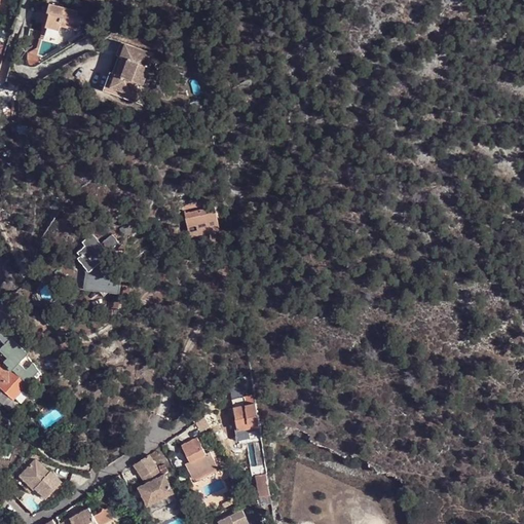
[(79,31),(83,17),(78,16),(79,11),(50,3),(48,12),(50,13),(46,28),(60,31),(62,27),(79,31)]
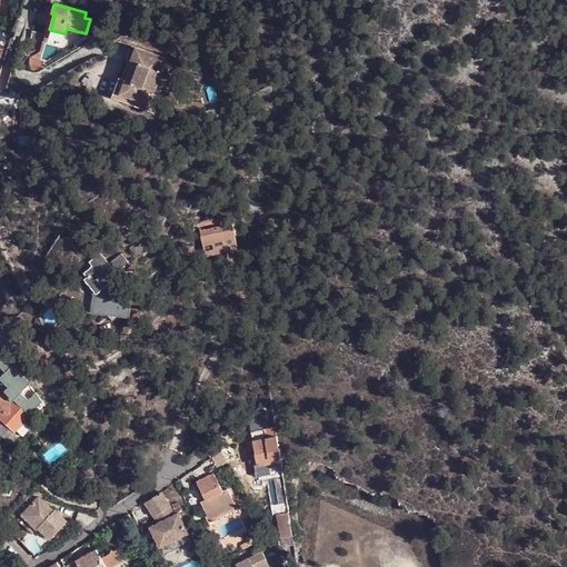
[(117,80),(110,100),(116,101),(122,82),(123,82),(131,65),(128,63),(133,48),(129,47),(125,61),(127,61),(120,81),(117,80)]
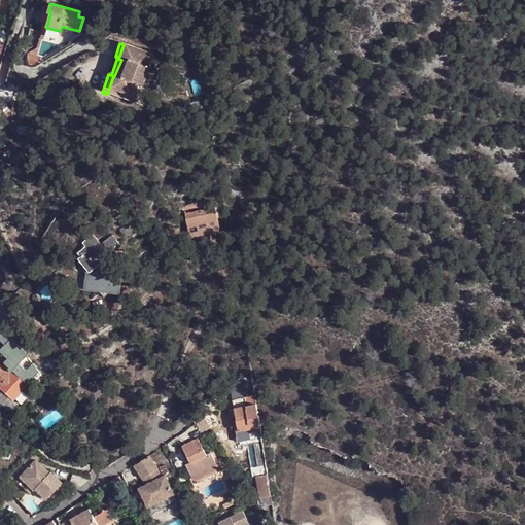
[(113,76),(107,94),(128,102),(135,84),(142,86),(147,73),(148,69),(148,68),(152,56),(124,44),(118,59),(121,60),(114,76),(113,76)]
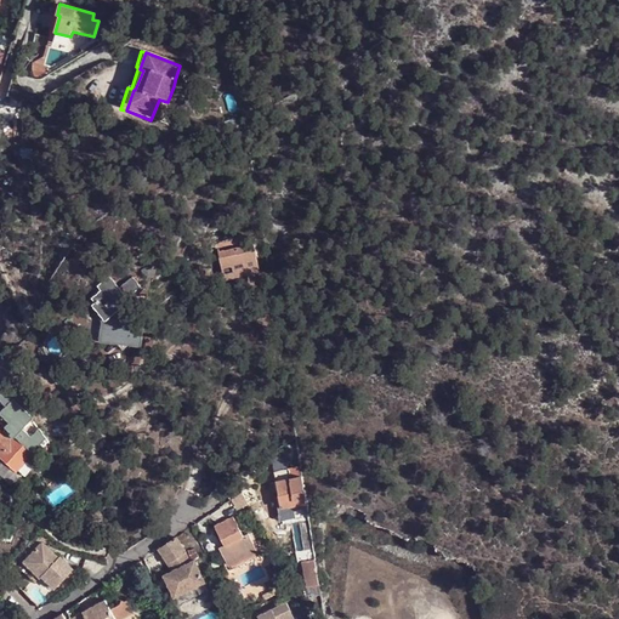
[(257,250),(221,256),(226,279),(262,273),(257,250)]
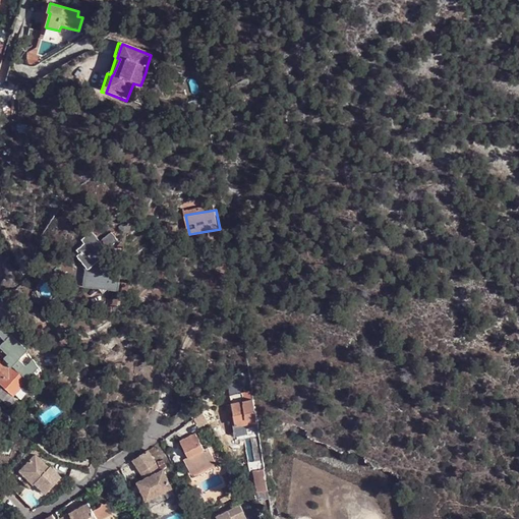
[(90,269),(103,258),(110,251),(108,249),(102,241),(94,232),(83,240),(87,243),(78,250),(81,253),(78,256),(82,261),(90,269)]
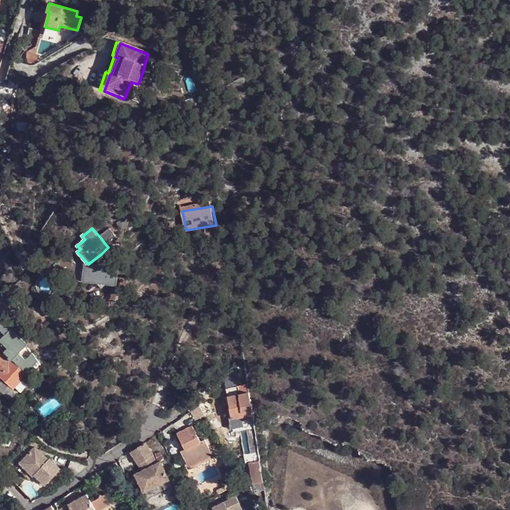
[(100,237),(106,245),(117,236),(110,228),(100,237)]
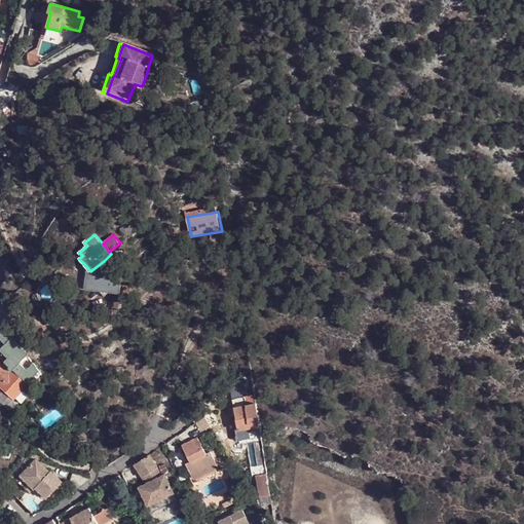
[(121,293),(124,272),(111,270),(104,261),(90,271),(83,263),(81,265),(87,272),(85,290),(102,291),(110,292),(121,293)]
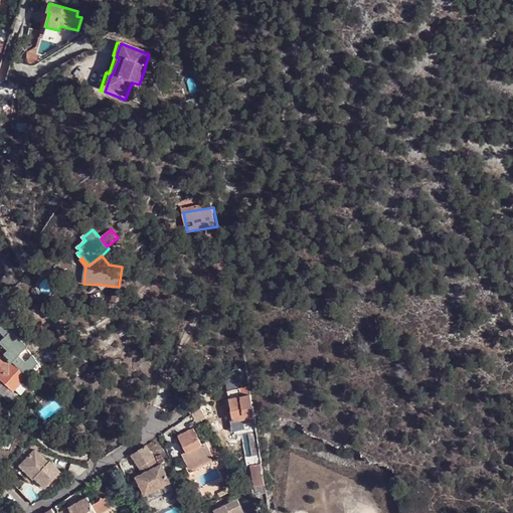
[(86,267),(79,260),(75,260),(68,291),(80,283),(83,284),(86,267)]
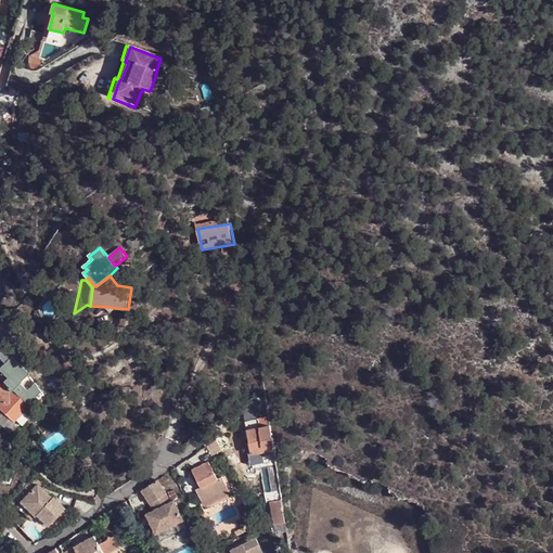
[(16,385),(11,390),(27,404),(33,398),(16,385)]
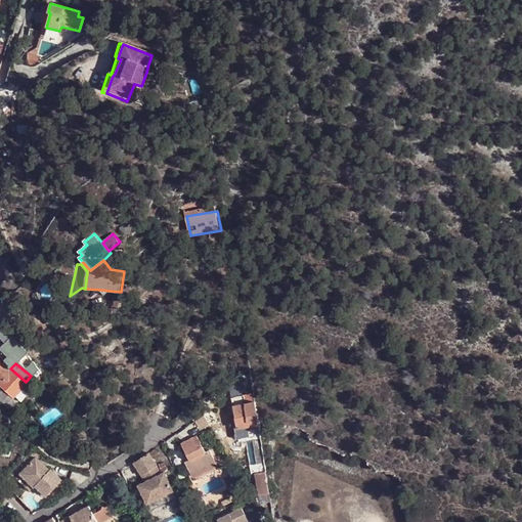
[(0,386),(12,397),(26,382),(10,368),(7,373),(0,365),(0,386)]
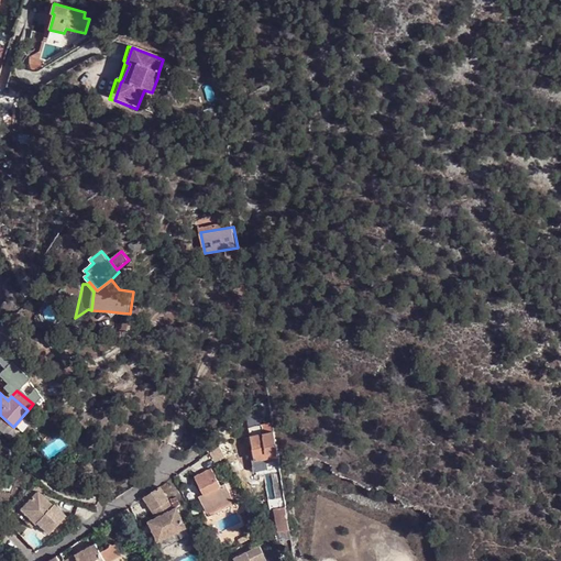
[(56,431),(63,427),(54,415),(47,419),(56,431)]
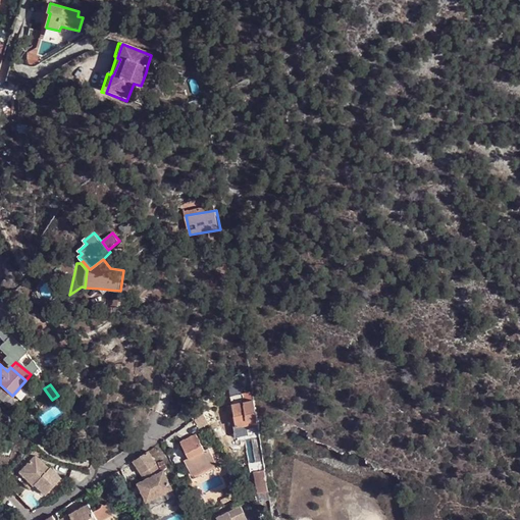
[(228,396),(230,404),(243,402),(242,393),(228,396)]
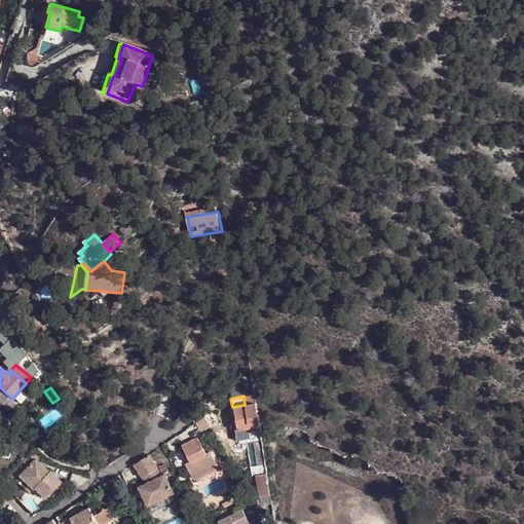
[(259,425),(255,404),(232,407),(233,416),(231,417),(232,423),(234,423),(235,429),(259,425)]
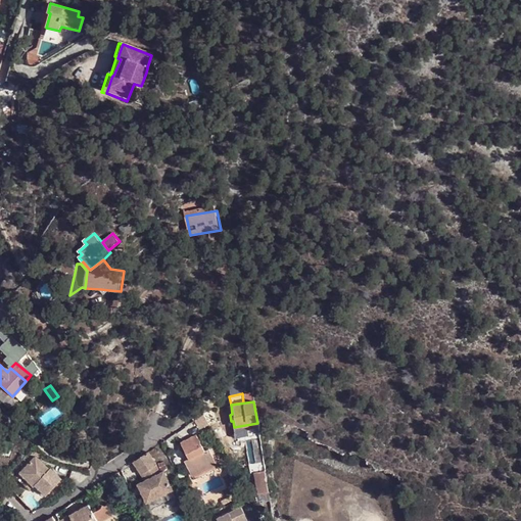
[(202,415),(193,421),(194,423),(197,429),(207,425),(202,415)]
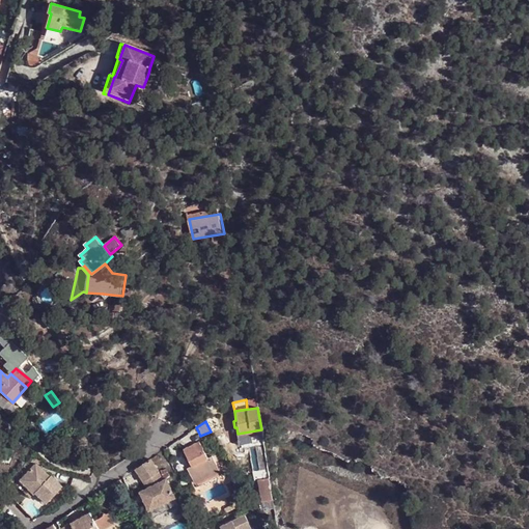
[(197,443),(191,430),(175,442),(182,450),(197,443)]
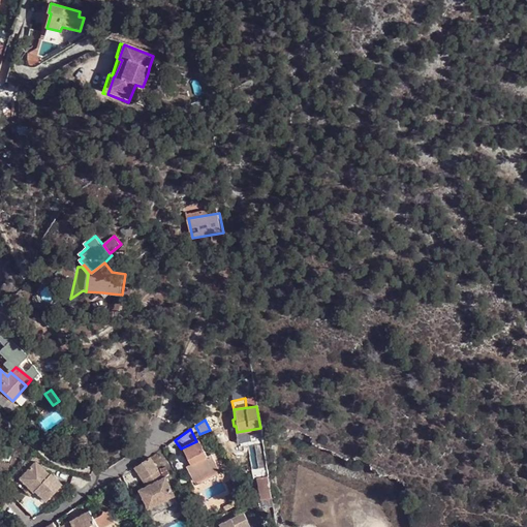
[(196,441),(181,448),(189,465),(190,466),(206,459),(205,458),(196,441)]
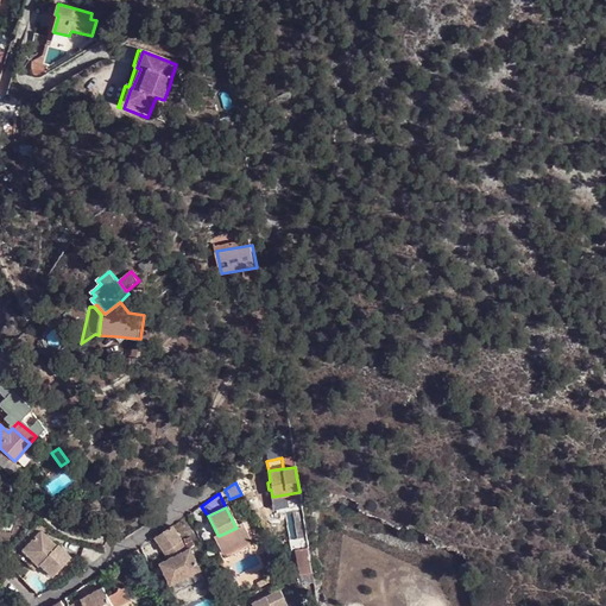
[(8,529),(0,525),(0,530),(11,535),(17,518),(13,516),(8,529)]
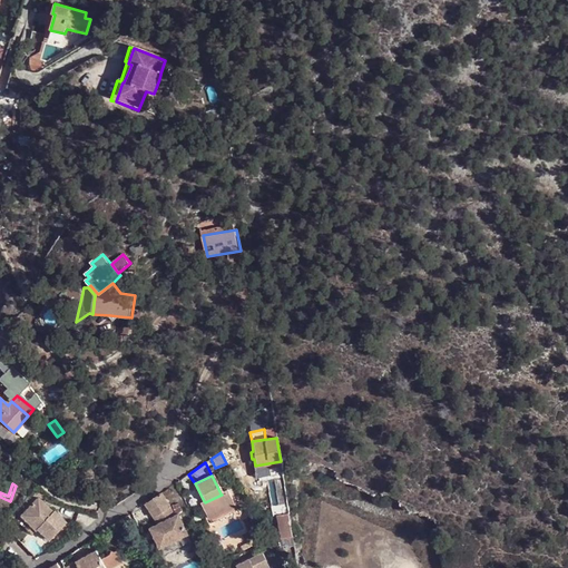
[(226,491),(221,493),(222,495),(205,502),(204,501),(199,503),(207,520),(234,507),(226,491)]
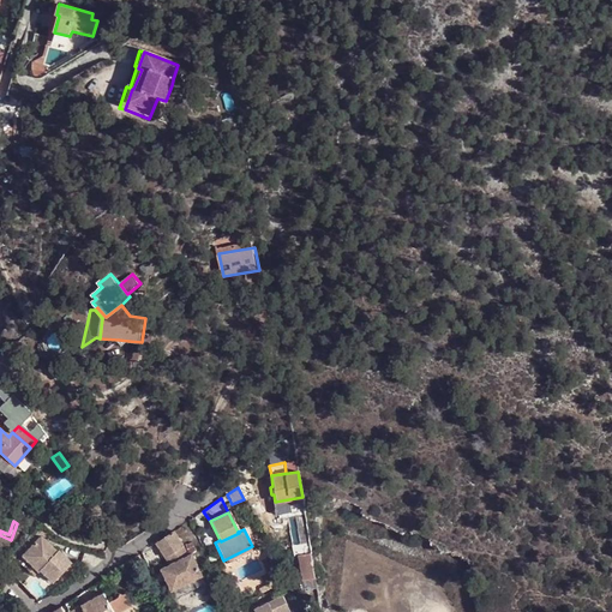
[(173,532),(155,544),(165,558),(173,553),(183,547),(173,532)]
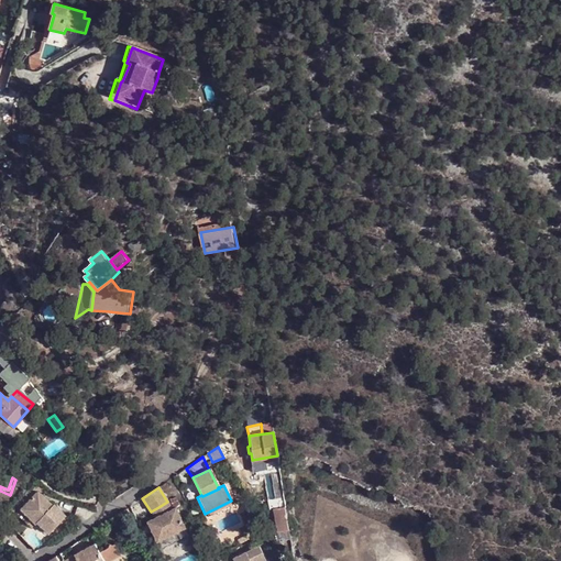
[(52,506),(36,492),(15,515),(31,529),(35,524),(36,523),(48,534),(65,516),(52,505),(52,506)]
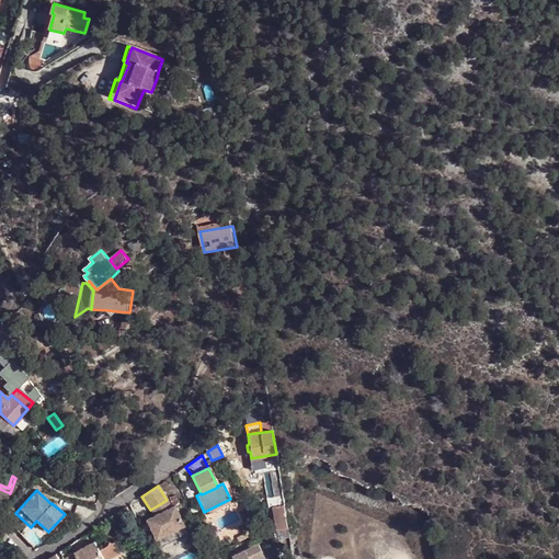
[(158,505),(150,510),(155,516),(145,522),(155,542),(184,528),(173,505),(172,506),(167,500),(158,505)]
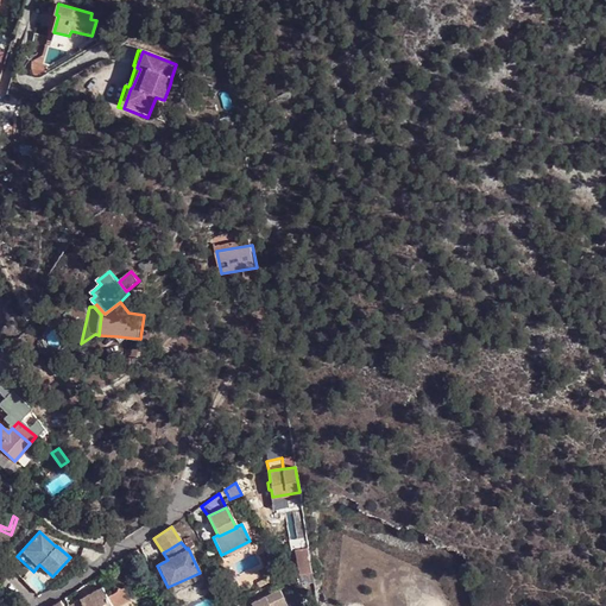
[(313,570),(308,545),(297,548),(301,572),(313,570)]
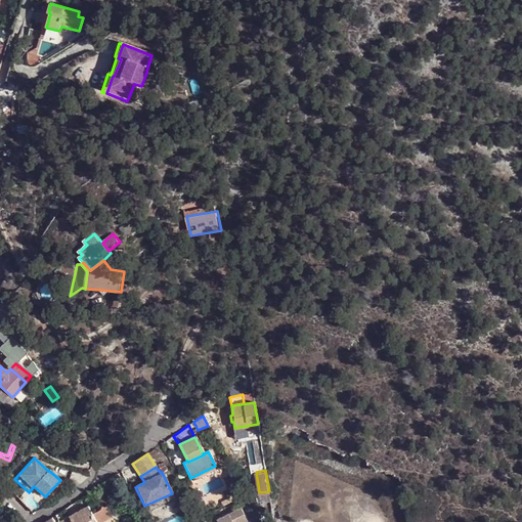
[(29,495),(20,503),(31,513),(38,511),(41,510),(29,495)]
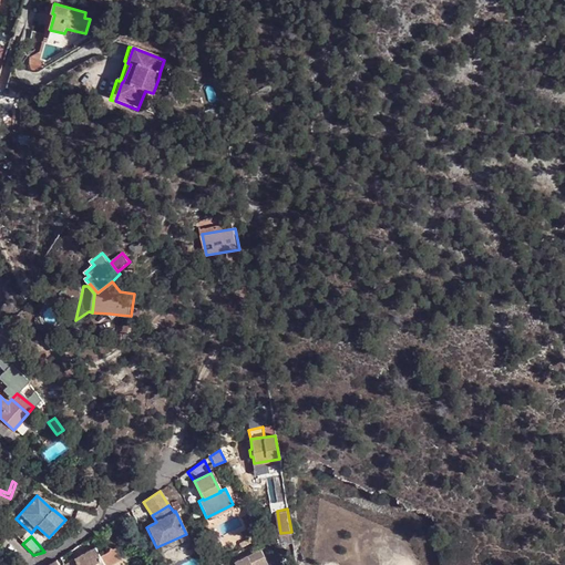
[(115,564),(121,562),(113,546),(99,554),(104,564),(115,564)]
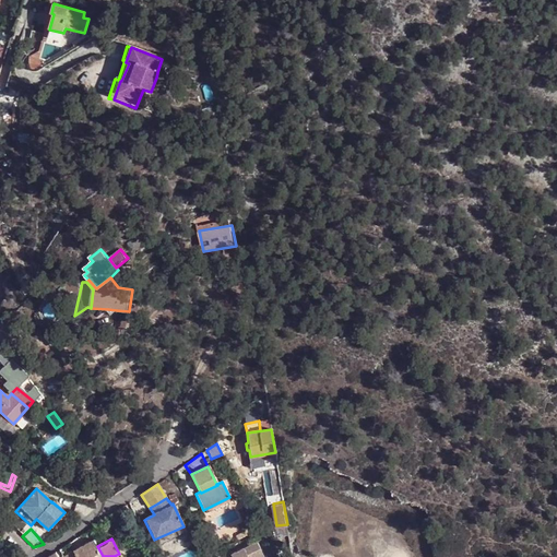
[(102,556),(94,541),(73,552),(75,556),(102,556)]
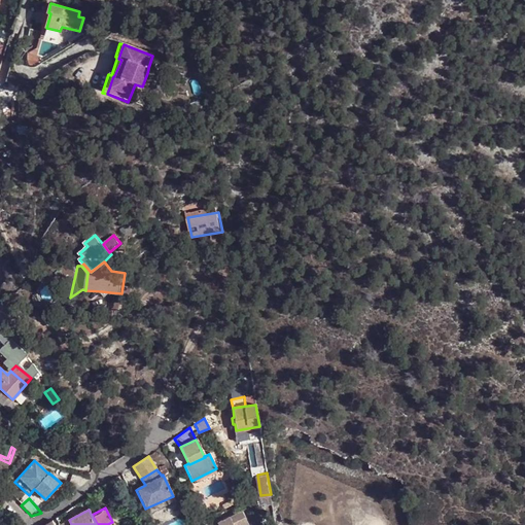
[(248,524),(241,512),(217,523),(217,524),(248,524)]
